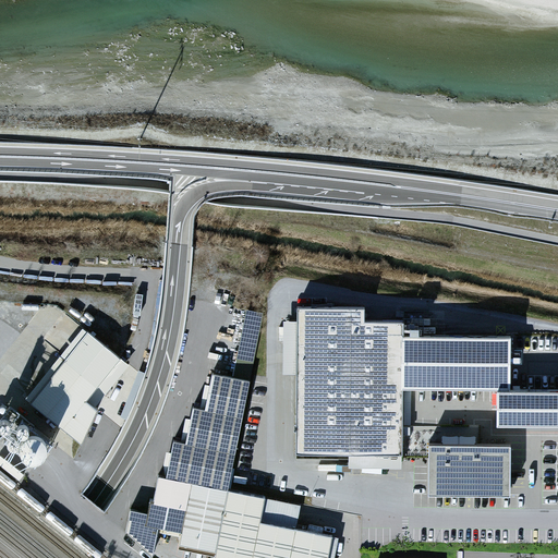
[(557,425),(557,386),(510,387),(510,336),(402,336),(402,310),(298,308),(296,455),(403,455),(403,385),(498,386),(498,426),(557,425)]
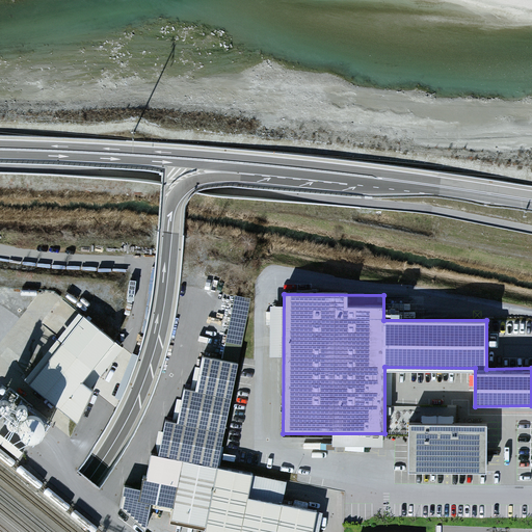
[(225,347),(242,350),(251,298),(236,295),(225,347)]
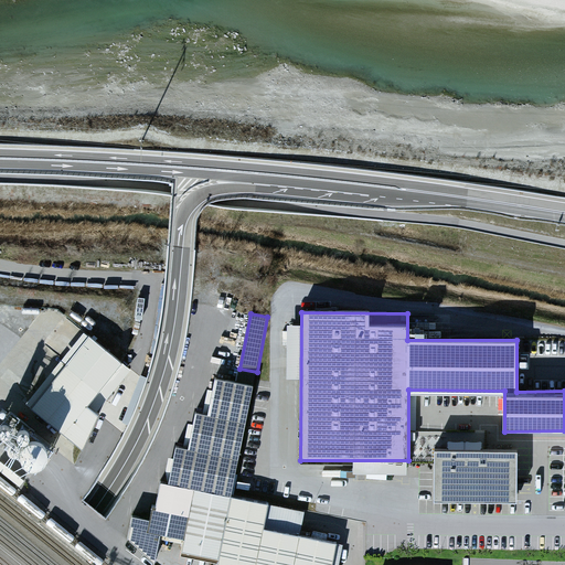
[(126,375),(92,342),(29,407),(64,440),(126,375)]
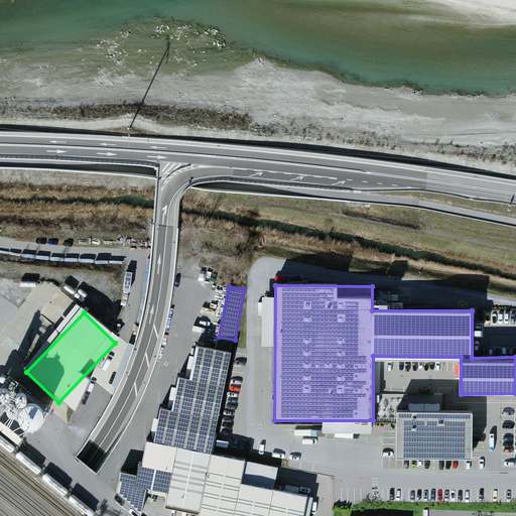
[(303,515),(308,494),(273,488),(273,486),(240,480),(244,459),(212,453),(219,415),(225,387),(230,355),(192,348),(186,380),(178,379),(173,407),(160,405),(153,439),(145,438),(141,461),(139,460),(135,486),(170,492),(167,504),(201,510),(199,515),(303,515)]
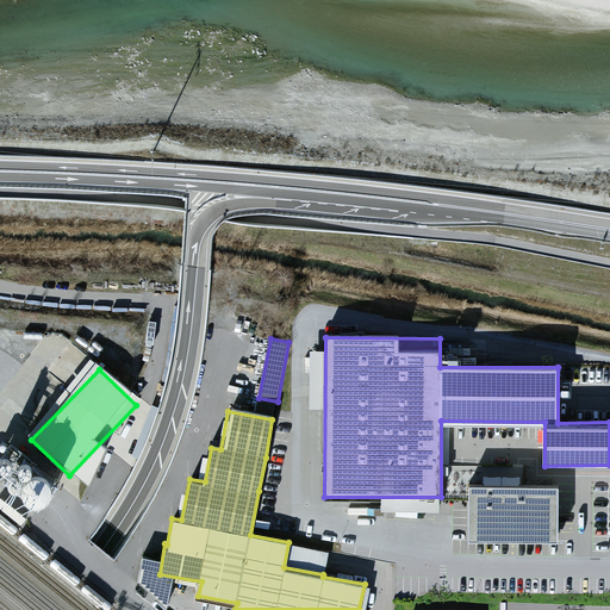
[(49,499),(55,466),(12,459),(14,446),(5,443),(1,466),(8,467),(7,477),(1,475),(0,483),(0,484),(19,487),(18,495),(49,499)]
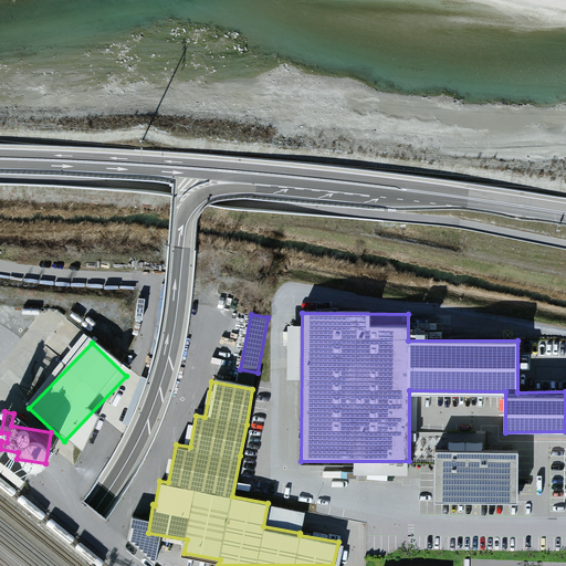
[(519,512),(520,460),(436,459),(435,511),(519,512)]
